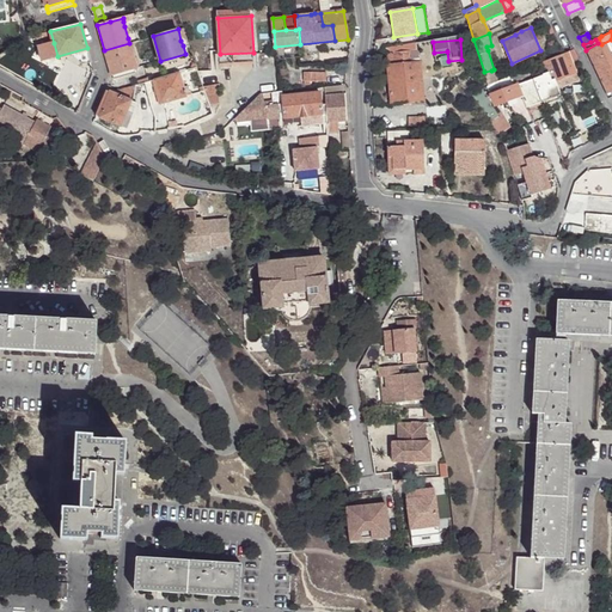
[(46,44),(43,46),(42,46),(40,47),(43,61),(57,56),(54,43),(46,44)]
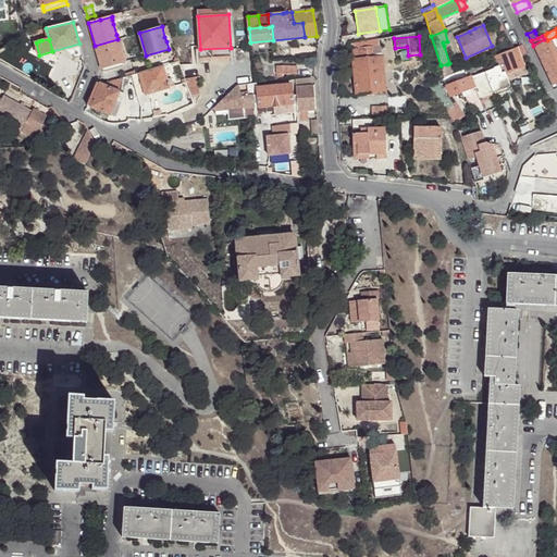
[(95,46),(102,67),(124,61),(118,39),(95,46)]
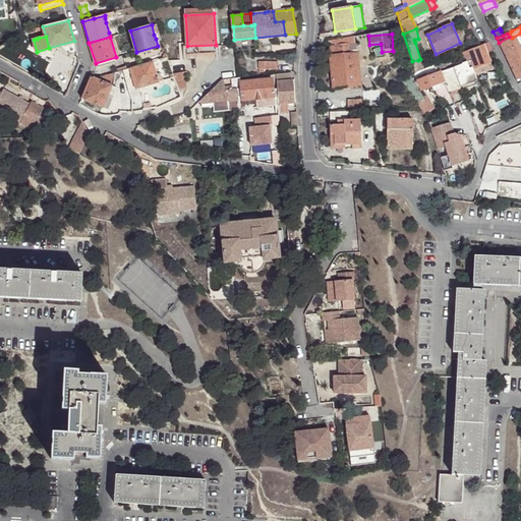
[(499,43),(516,80),(520,77),(520,61),(514,47),(512,43),(509,37),(499,43)]
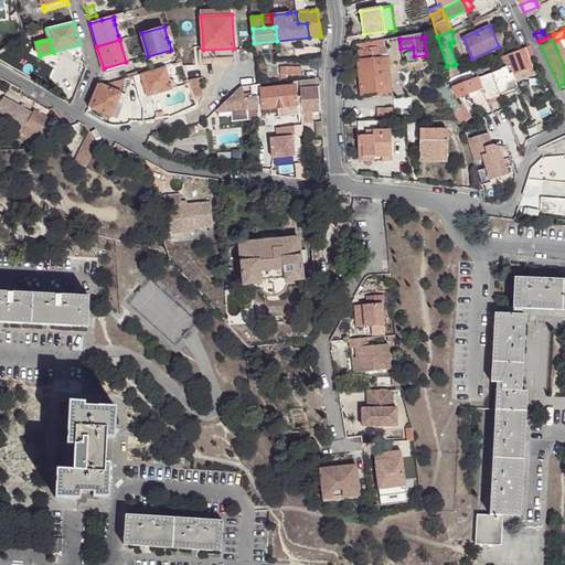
[(392,93),(386,46),(384,46),(383,41),(358,43),(362,96),(392,93)]
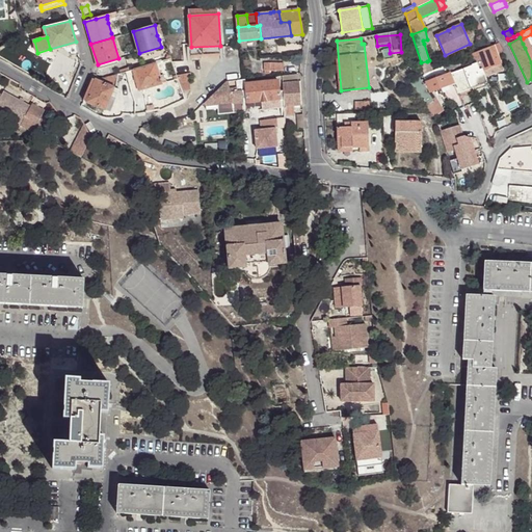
[(220,46),(191,47),(191,55),(221,53),(220,46)]
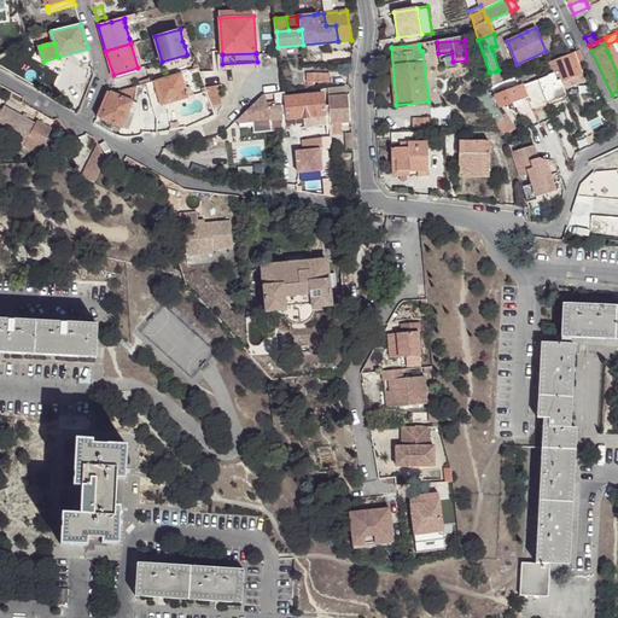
[(573,53),(549,62),(554,73),(560,88),(583,80),(576,58),(573,53)]
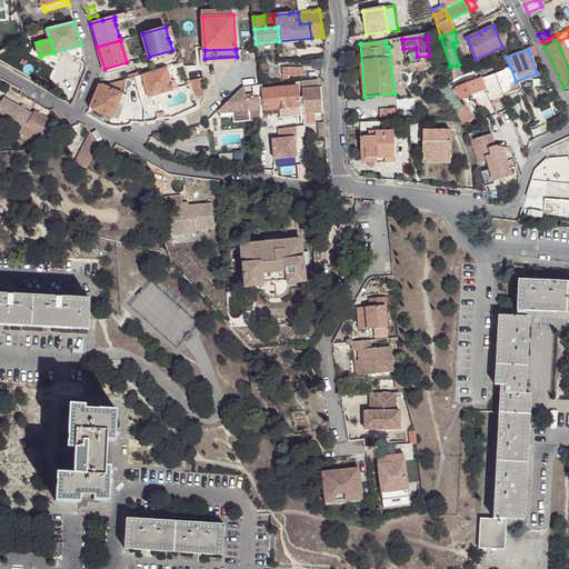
[(451,70),(455,79),(460,77),(457,66),(450,67),(451,70)]
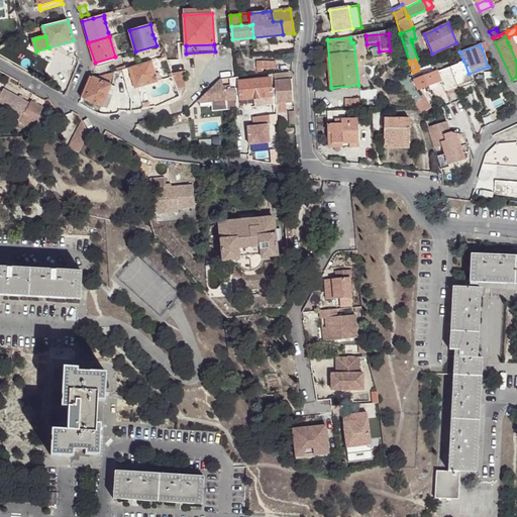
[(154,73),(151,61),(130,67),(135,88),(162,80),(159,72),(154,73)]
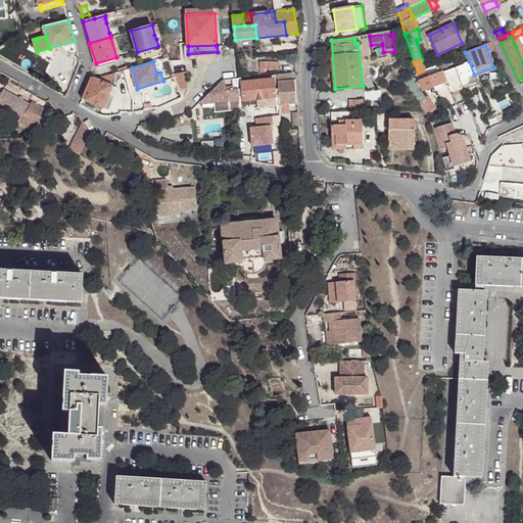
[(474,75),(469,61),(456,66),(456,67),(463,87),(477,83),(474,75)]
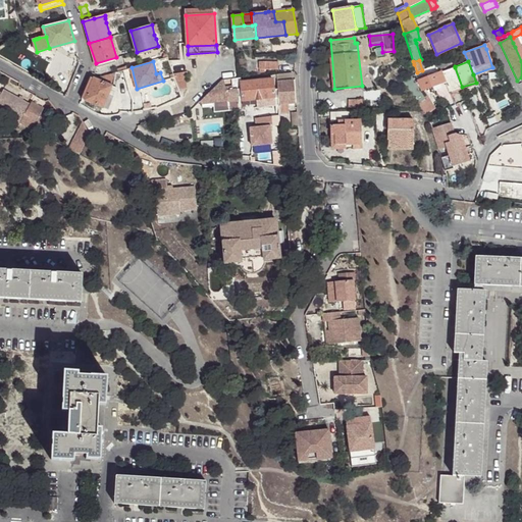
[(137,89),(132,67),(126,68),(128,83),(129,89),(137,89)]
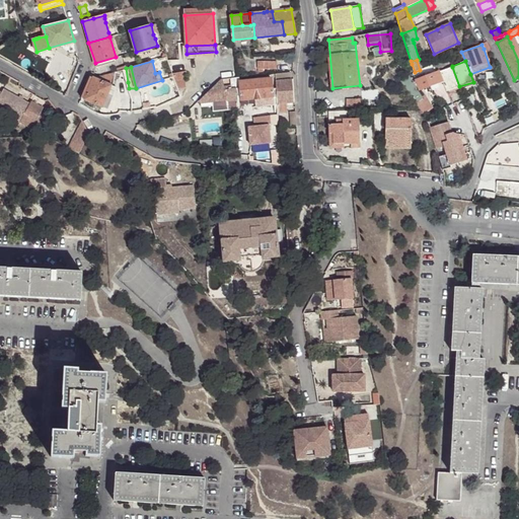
[(452,67),(440,71),(443,80),(444,85),(447,91),(448,91),(459,86),(452,67)]
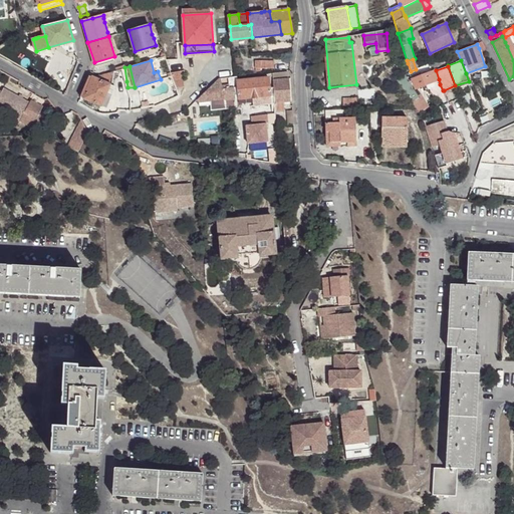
[(97,75),(90,72),(89,76),(111,86),(111,81),(113,70),(97,75)]
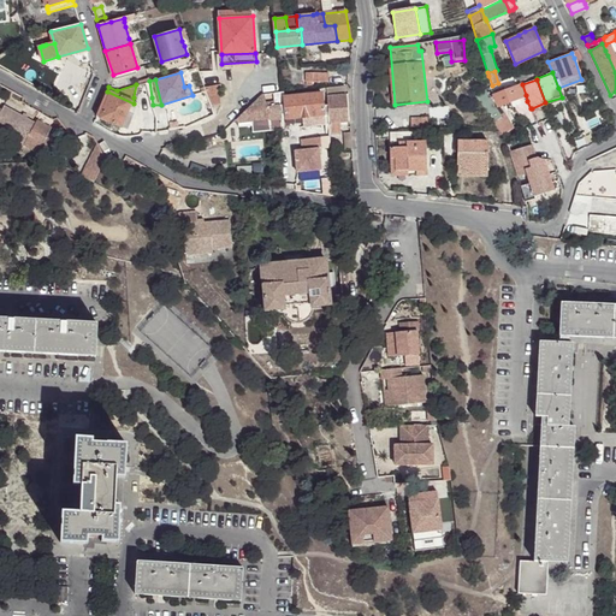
[(205,87),(211,105),(225,102),(221,84),(205,87)]
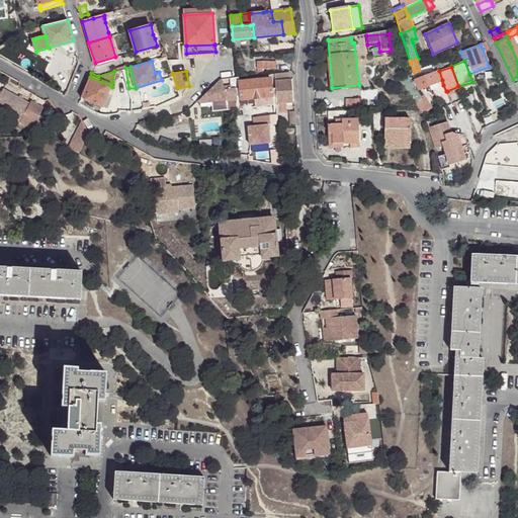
[(418,79),(416,80),(419,89),(429,85),(442,80),(439,71),(425,77),(418,79)]
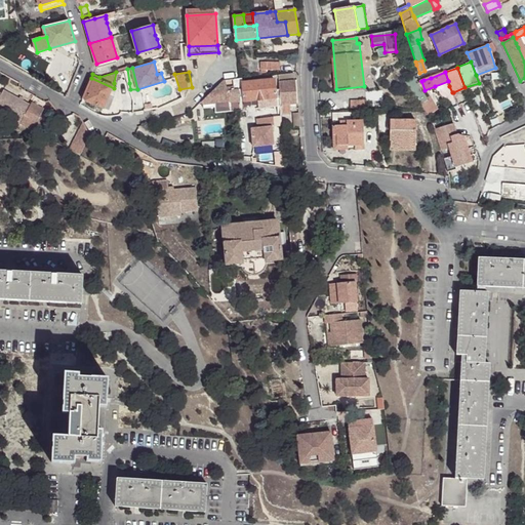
[(405,82),(422,107),(428,114),(436,108),(421,87),(413,76),(405,82)]
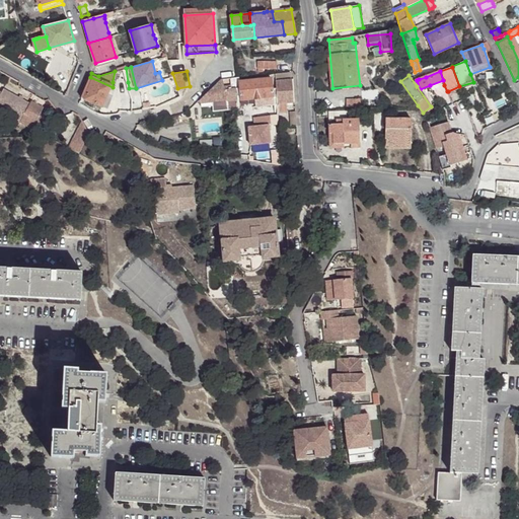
[(113,87),(90,77),(81,98),(101,107),(105,98),(106,94),(112,96),(115,88),(113,87)]
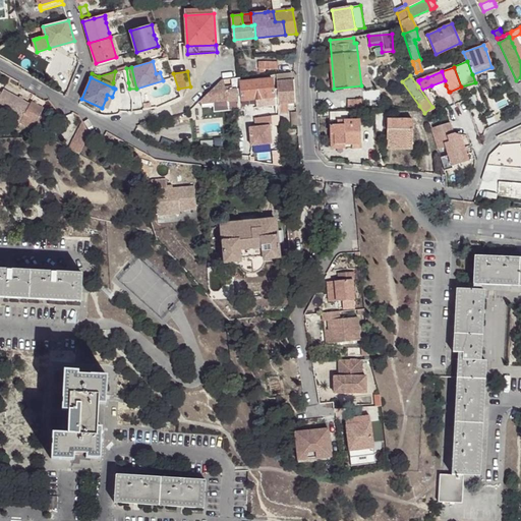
[(241,81),(240,77),(237,78),(234,78),(234,89),(227,90),(228,102),(228,110),(239,109),(238,101),(238,89),(241,89),(240,82),(241,81)]
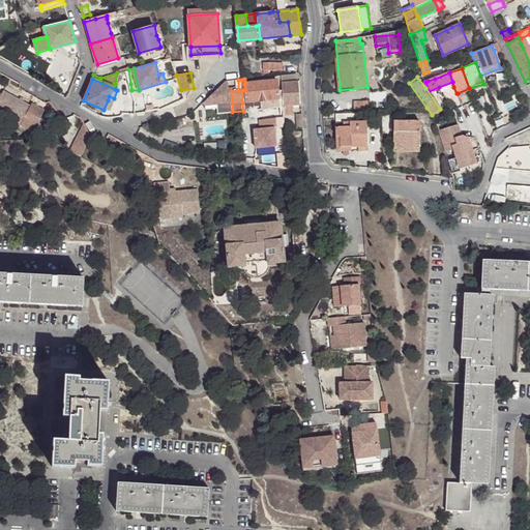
[(277,80),(245,83),(244,84),(245,90),(246,101),(278,98),(277,80)]
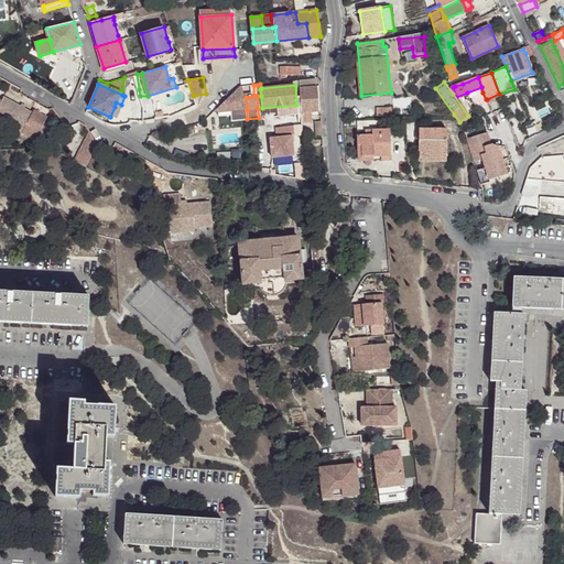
[(246,97),(245,86),(241,86),(216,109),(214,112),(219,112),(235,111),(247,110),(246,97)]
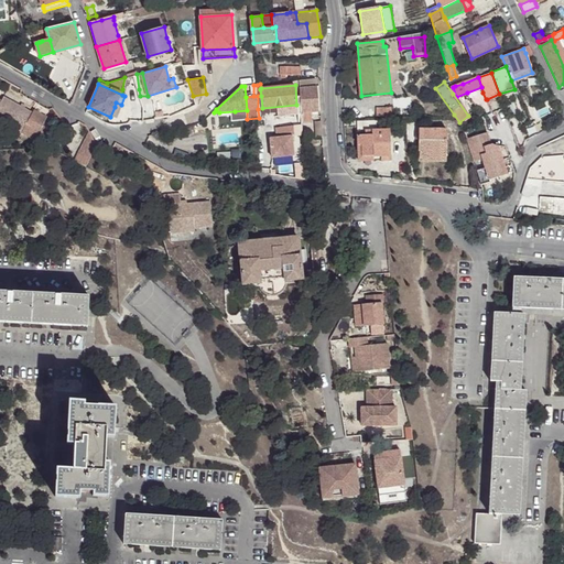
[(300,88),(301,110),(311,110),(318,110),(317,87),(303,88),(300,88)]
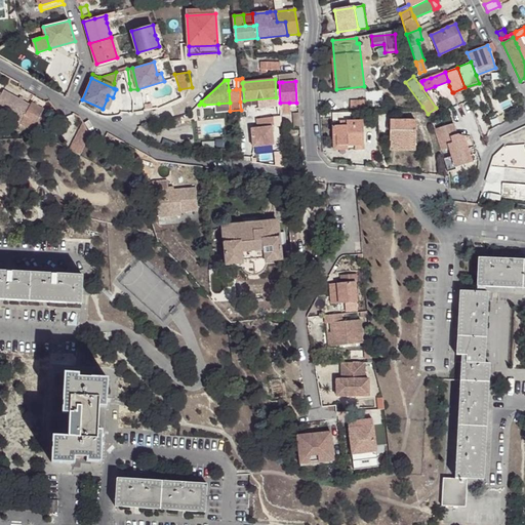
[(436,91),(449,86),(448,81),(435,86),(436,91)]
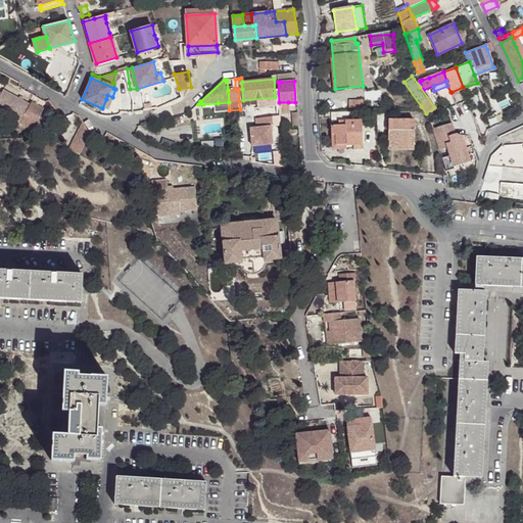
[(0,108),(6,112),(20,121),(30,104),(1,89),(0,92),(0,108)]
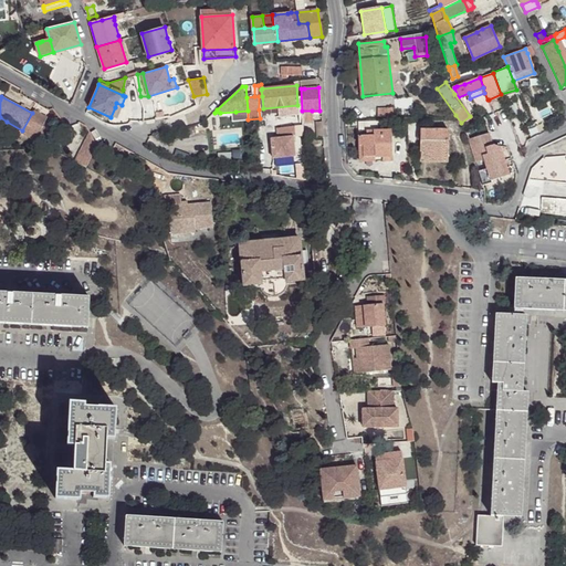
[(33,111),(32,113),(22,130),(20,134),(23,136),(22,138),(37,144),(49,119),(33,111)]
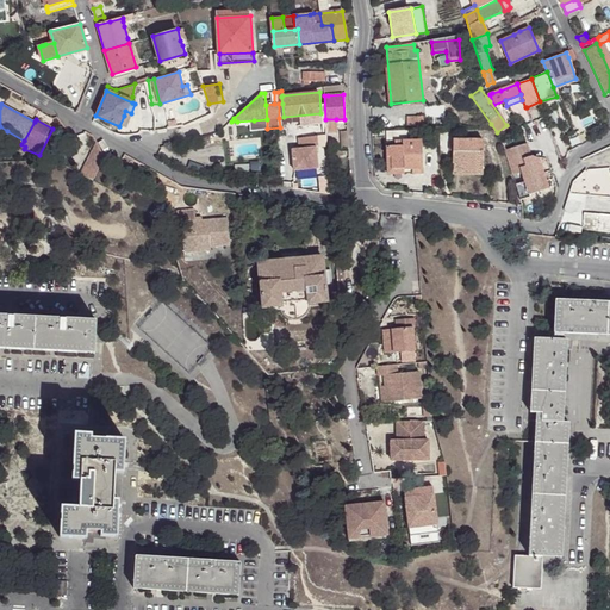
[(336,119),(325,119),(327,128),(327,131),(336,131),(336,119)]
